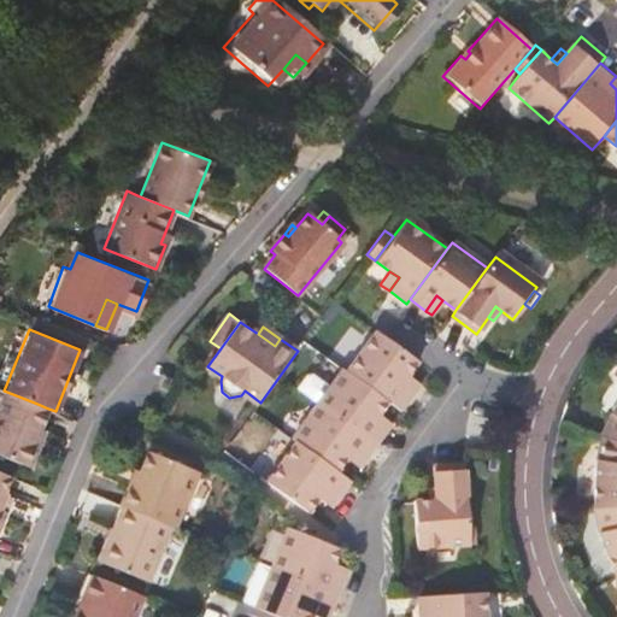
[(418,359),(377,329),(348,370),(388,400),(403,411),(416,393),(410,388),(417,378),(409,372),(418,359)]
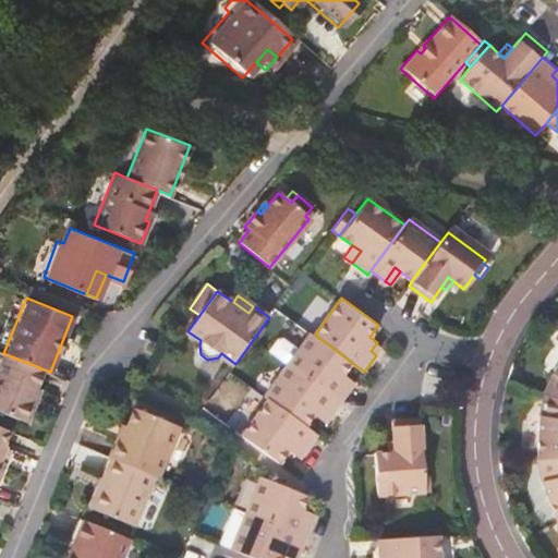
[(253,306),(269,317),(273,312),(257,301),(253,306)]
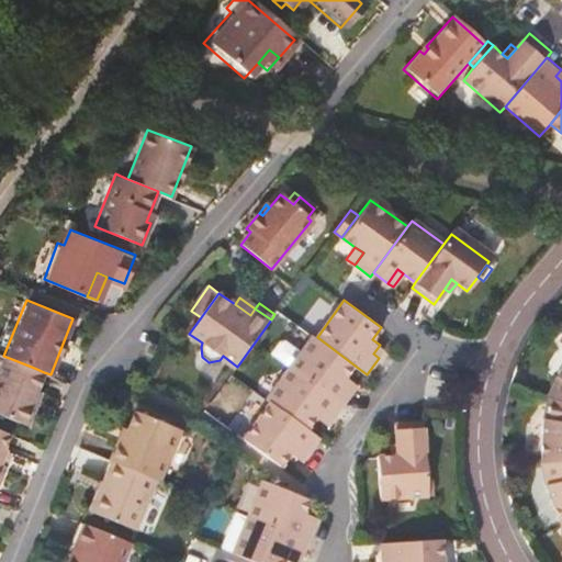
[(317,337),(314,335),(302,351),(290,368),(344,406),(355,391),(341,381),(346,375),(353,364),(317,337)]
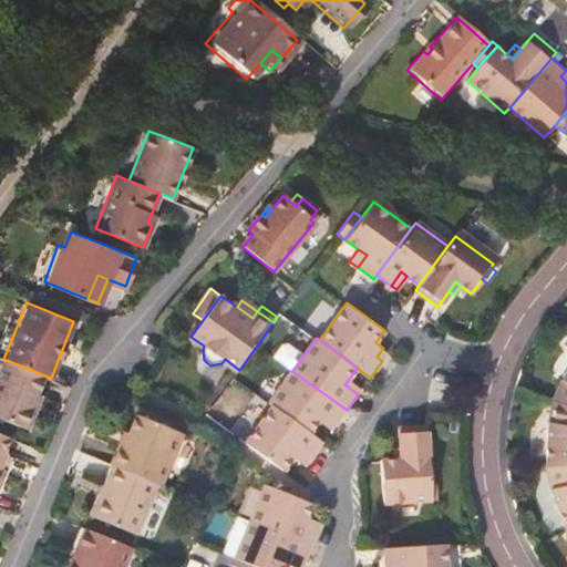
[(275,358),(292,371),(305,354),(289,343),(285,346),(275,358)]
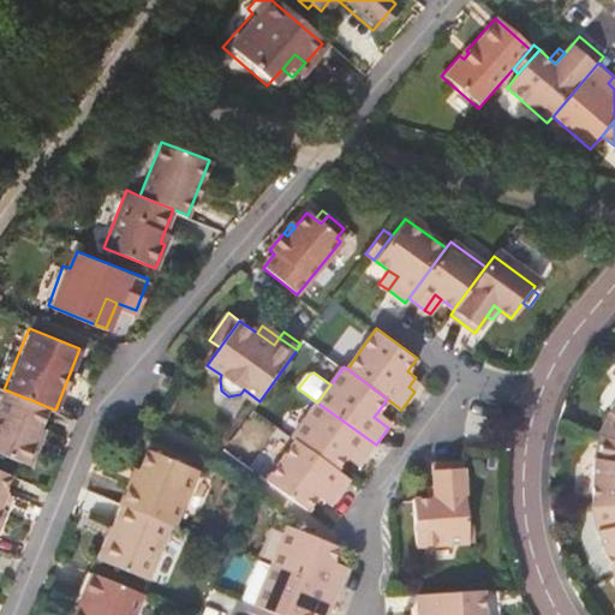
[(408,387),(415,392),(422,382),(416,377),(408,387)]
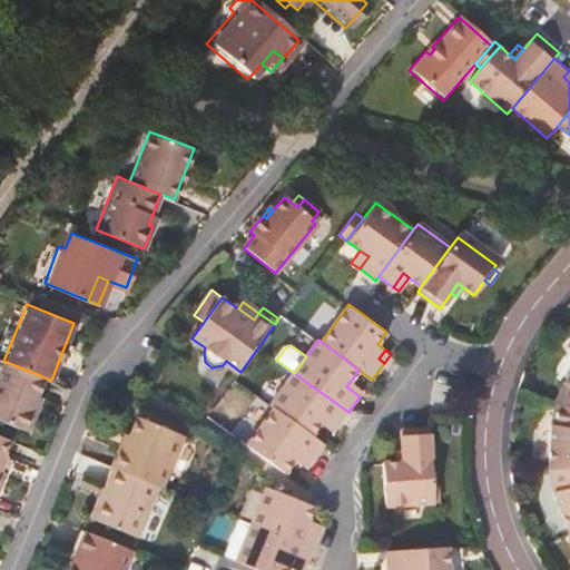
[(35,373),(3,361),(0,370),(0,420),(28,431),(42,396),(38,395),(28,391),(35,373)]
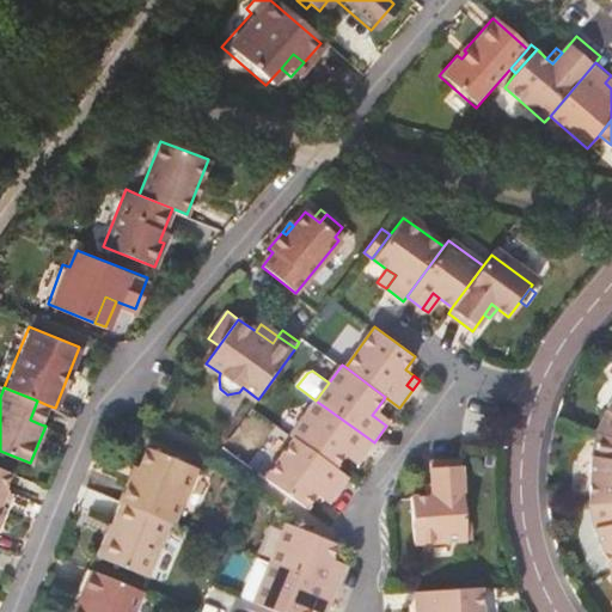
[(611,395),(606,404),(603,410),(594,432),(611,436),(611,395)]
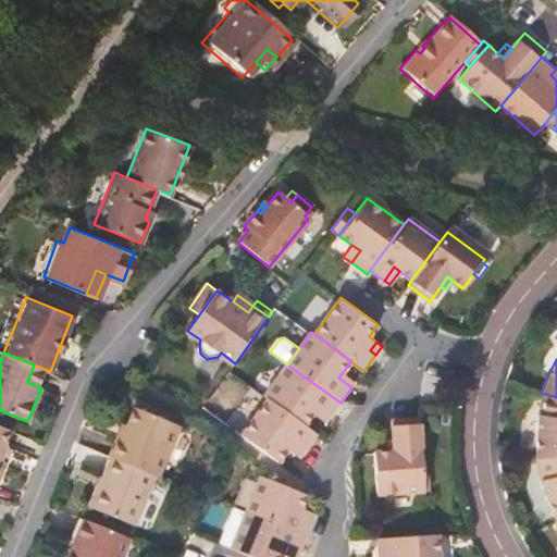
[(27,382),(37,386),(44,369),(34,364),(27,382)]
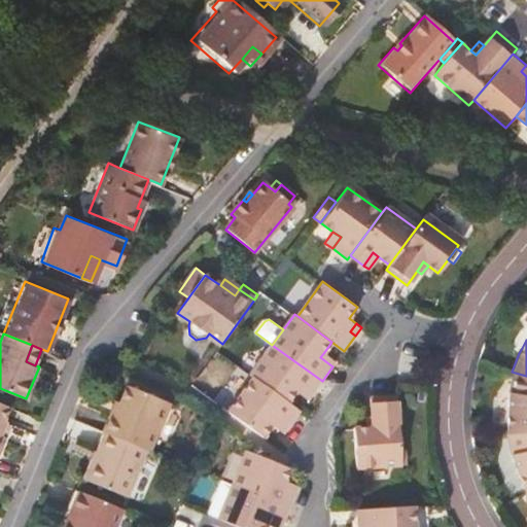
[(322,381),(272,345),(251,374),(255,377),(288,401),(296,391),(301,385),(313,393),(322,381)]
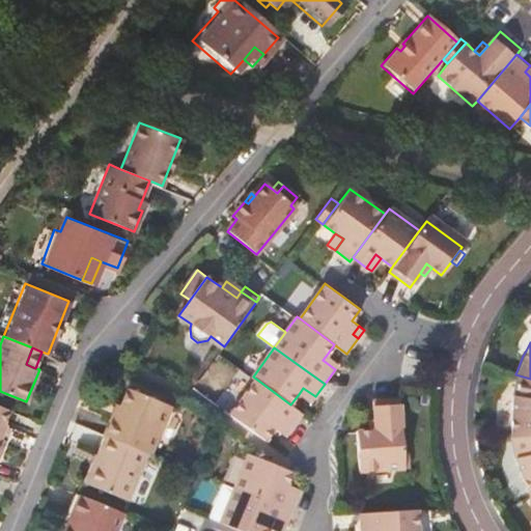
[(323,360),(335,369),(339,364),(327,355),(323,360)]
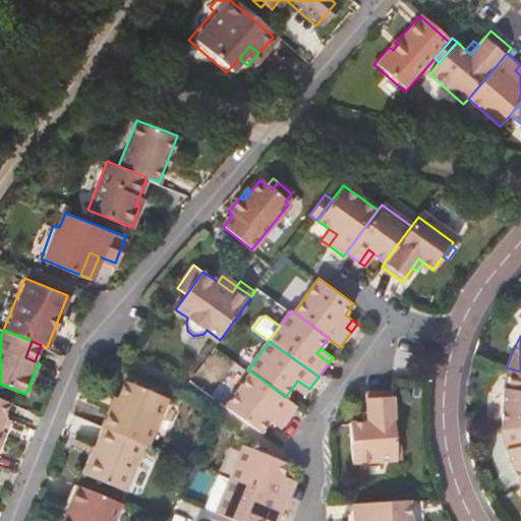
[(520,371),(506,367),(501,388),(500,428),(520,426),(520,371)]
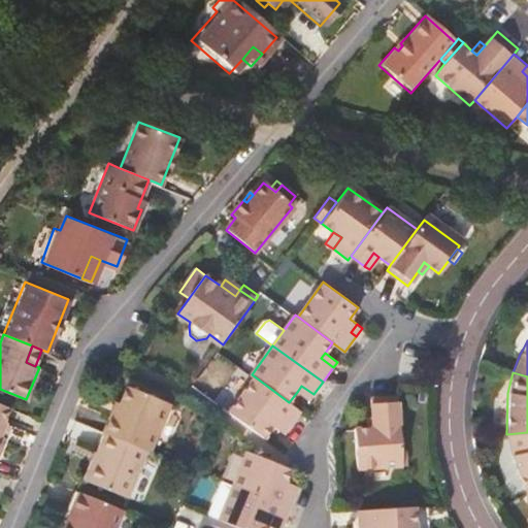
[(216,385),(202,375),(195,386),(207,395),(216,385)]
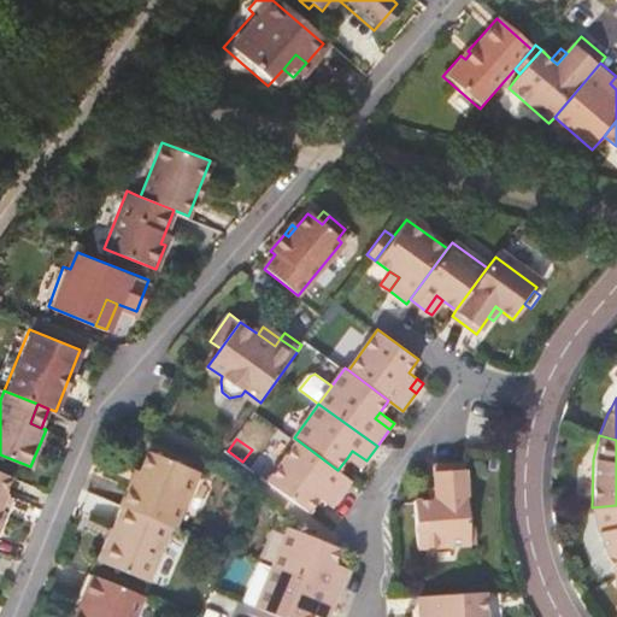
[(338,470),(299,441),(269,480),(309,510),(319,497),(325,503),(333,493),(339,497),(351,481),(338,470)]
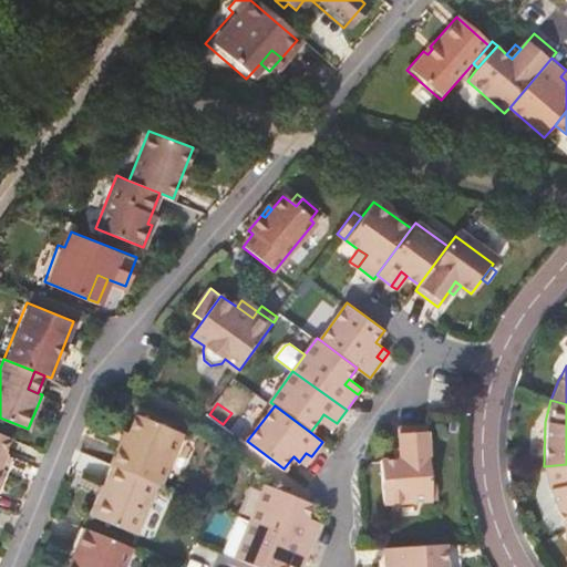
[(112,447),(106,459),(115,462),(161,481),(162,482),(183,432),(133,411),(123,434),(117,450),(112,447)]
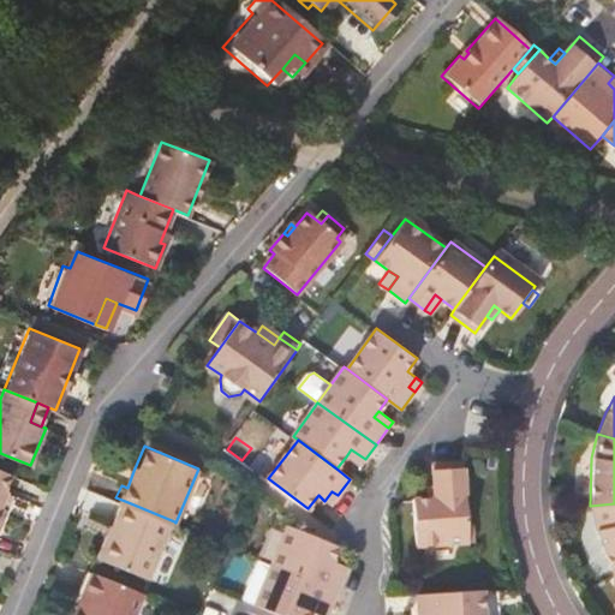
[(351,449),(346,457),(359,466),(365,459),(351,449)]
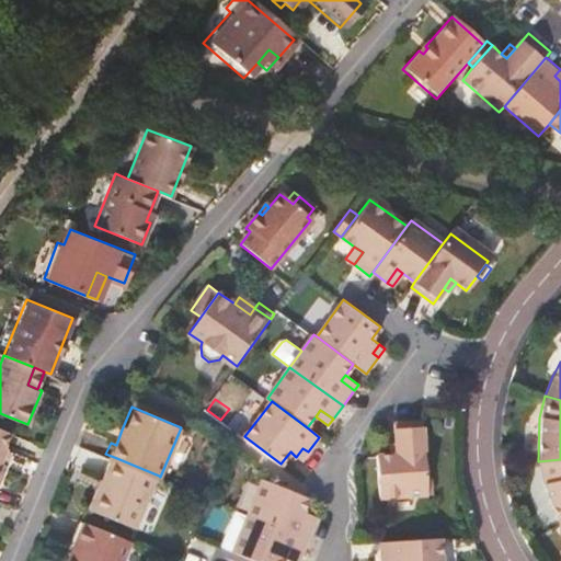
[(378,456),(381,497),(428,495),(427,478),(424,421),(393,422),(395,443),(396,455),(388,455),(378,456)]
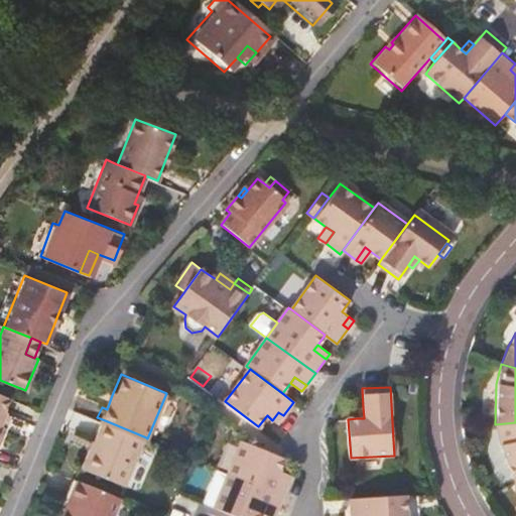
[(10,395),(0,390),(0,438),(5,426),(2,425),(8,410),(4,408),(10,395)]
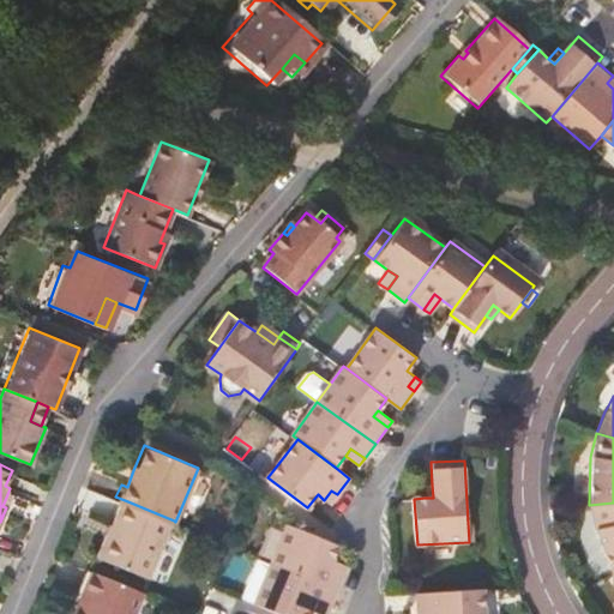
[(121,485),(127,487),(133,470),(120,465),(114,482),(121,485)]
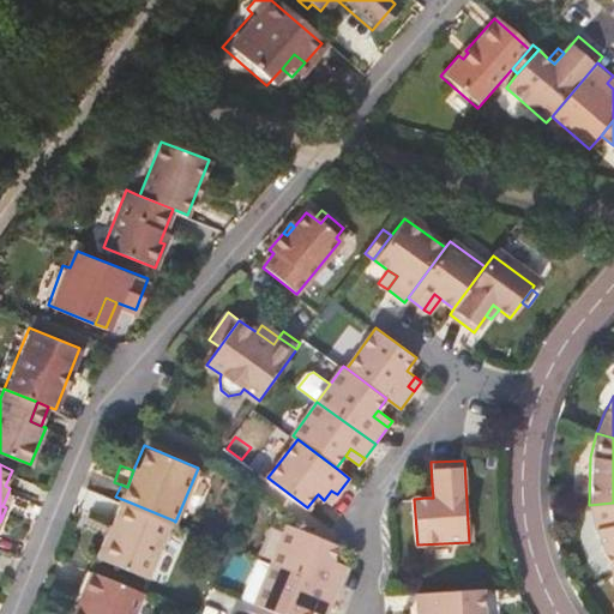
[(331,491),(324,500),(330,504),(337,494),(331,491)]
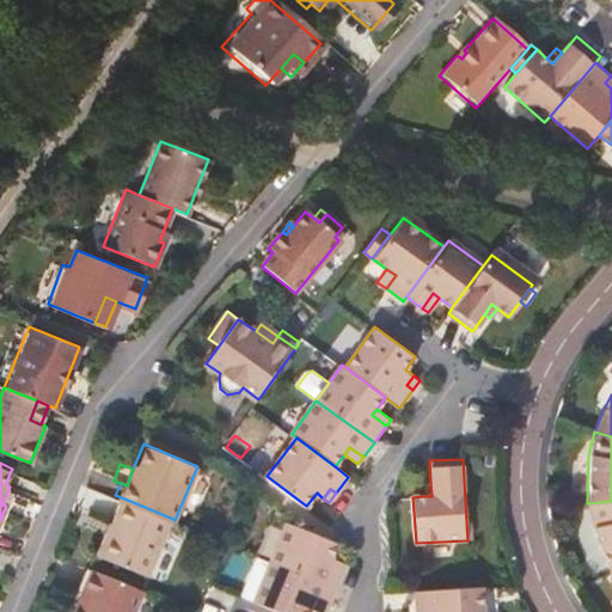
[(173,519),(124,499),(102,555),(151,575),(173,519)]
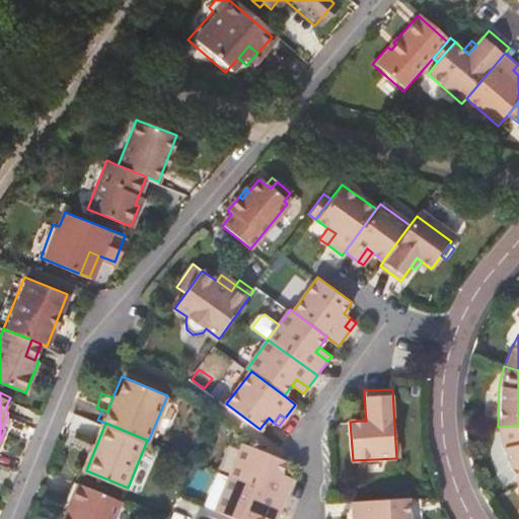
[(518,425),(498,427),(501,447),(517,486),(518,484),(518,425)]
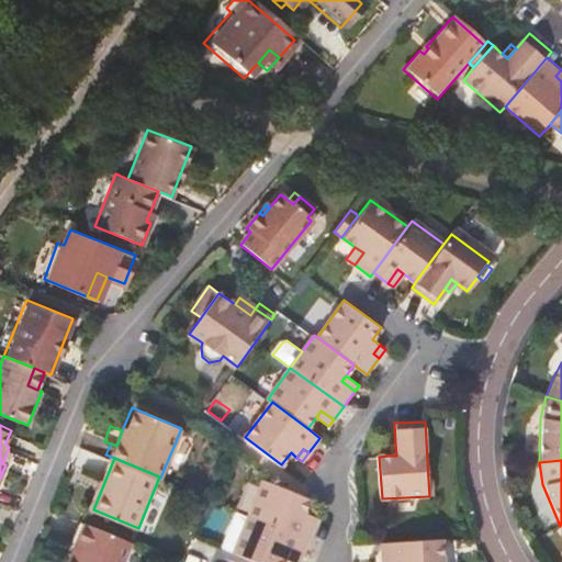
[(310,499),(263,480),(248,516),(310,540),(316,526),(302,519),(305,512),(310,499)]
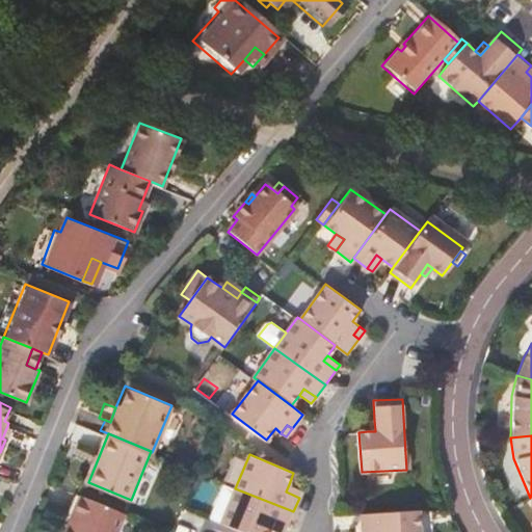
[(289,484),(286,491),(299,498),(302,489),(289,484)]
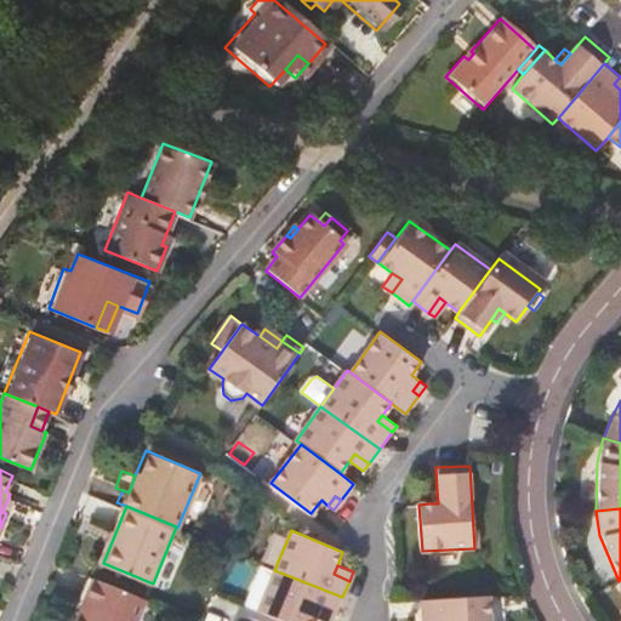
[(342,597),(274,570),(256,611),(278,620),(313,620),(315,617),(319,609),(335,615),(342,597)]
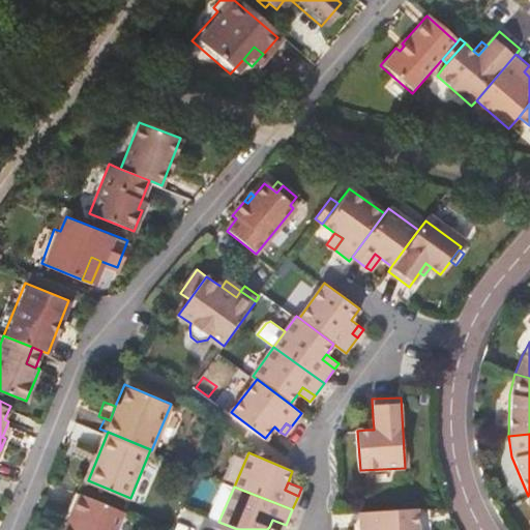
[(72,510),(75,511),(83,492),(76,489),(68,508),(72,510)]
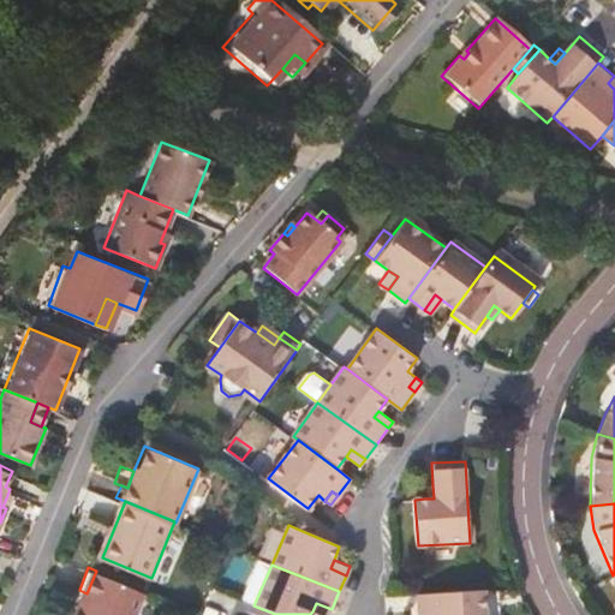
[(138,614),(149,592),(96,571),(87,593),(84,592),(75,614),(138,614)]
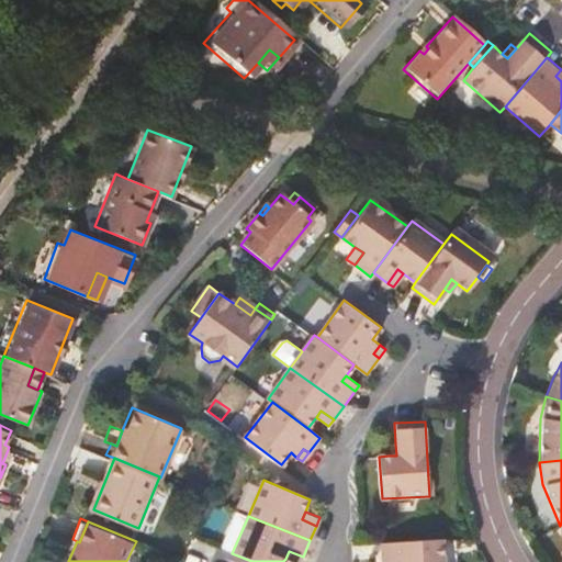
[(445,561),(444,538),(380,542),(381,560),(389,560),(389,561),(445,561)]
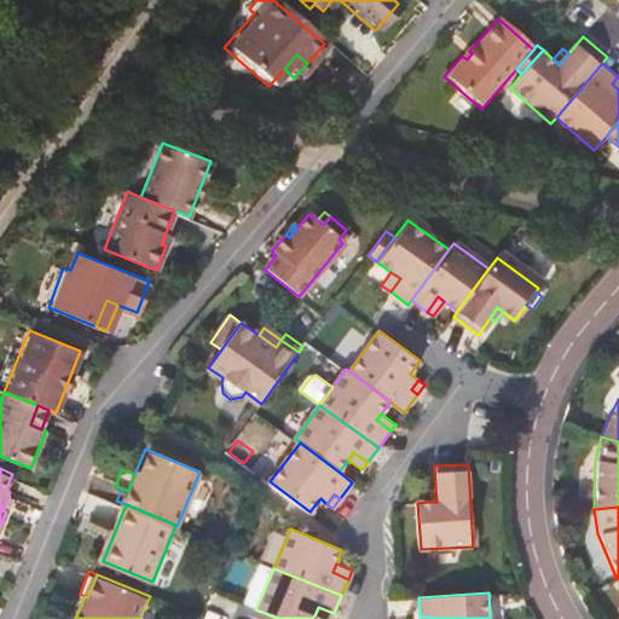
[(318,607),(314,615),(323,618),(330,618),(334,613),(318,607)]
